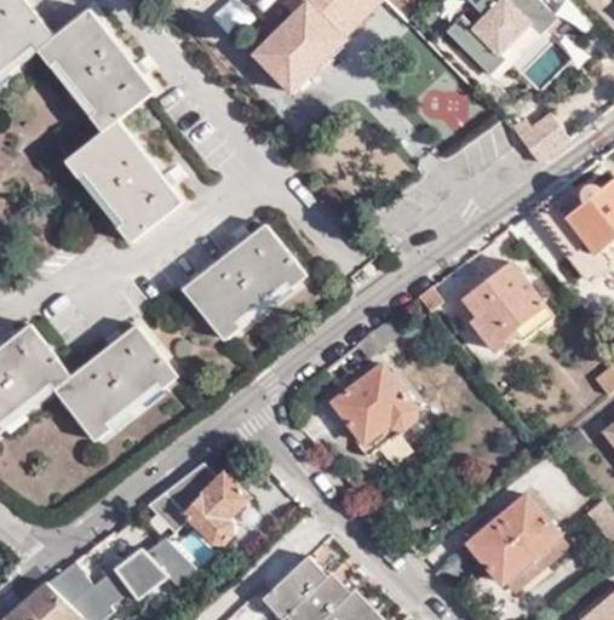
[(64,161),(78,178),(81,174),(121,224),(116,228),(130,242),(181,201),(115,119),(154,90),(89,9),(53,36),(23,0),(0,0),(0,68),(32,45),(36,51),(47,65),(55,61),(93,110),(87,115),(102,132),(64,161)]
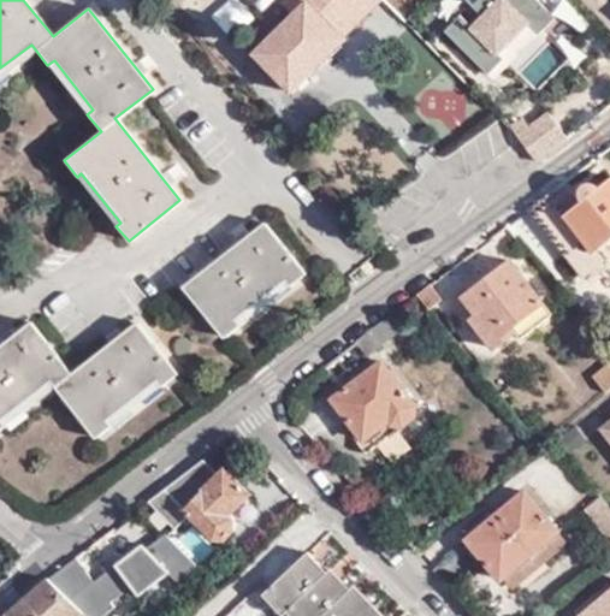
[(274,0),(283,12),(246,48),(290,93),(341,43),(338,41),(372,6),(366,0),(274,0)]
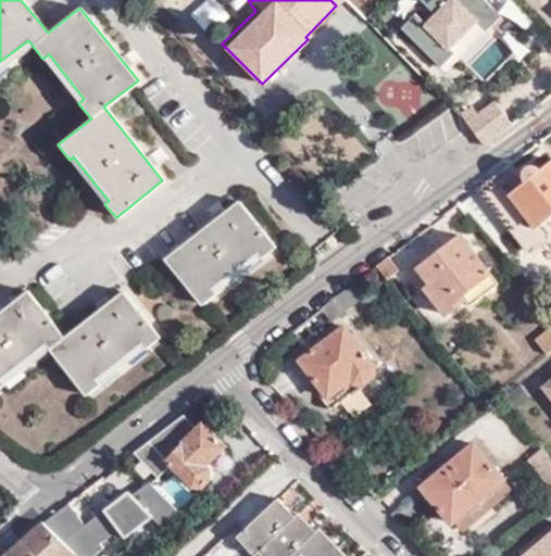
[(410,12),(392,28),(431,70),(449,54),(443,49),(474,21),(479,27),(493,14),(479,0),(409,0),(424,15),(418,21),(410,12)]
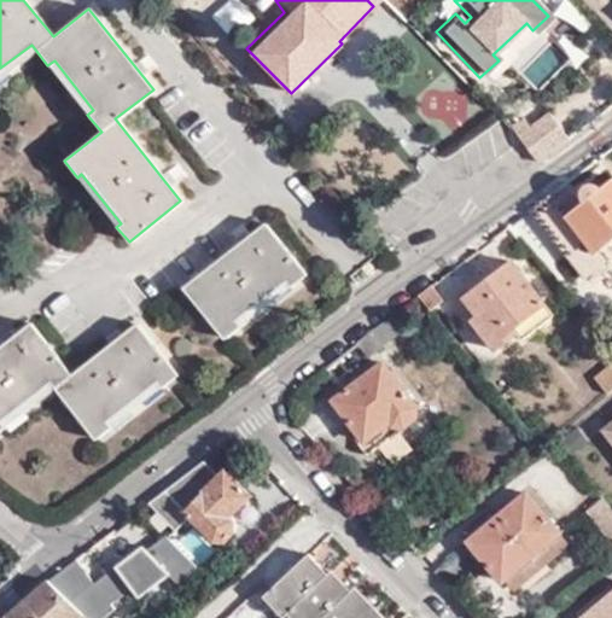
[(0,77),(36,51),(31,45),(0,68),(0,77)]
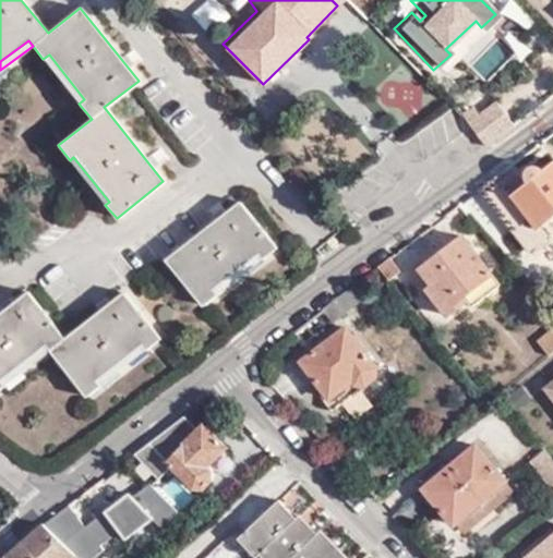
[(43,59),(79,104),(84,99),(49,55),(43,59)]
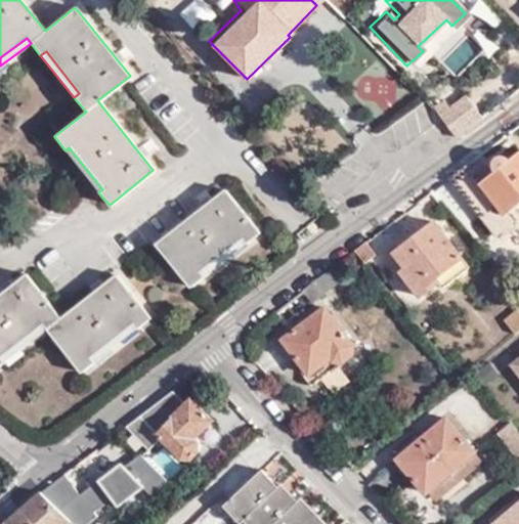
[(465,97),(434,111),(446,138),(477,124),(465,97)]
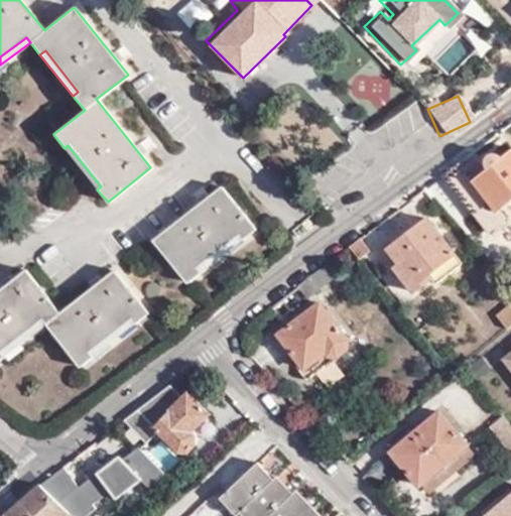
[(68,145),(65,148),(97,189),(101,186),(68,145)]
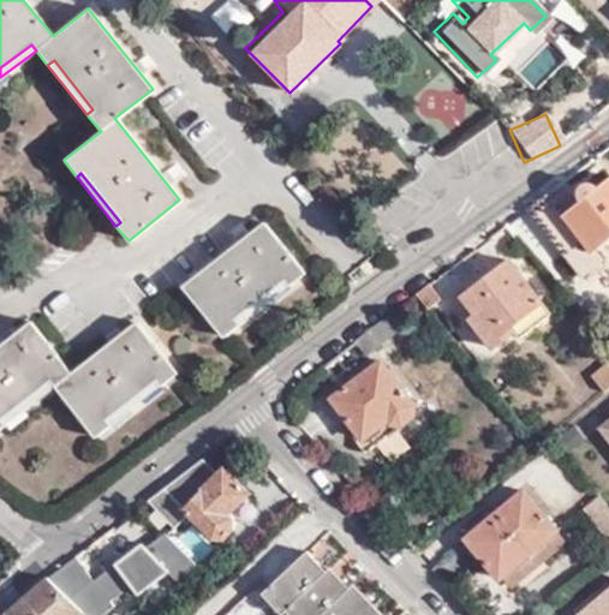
[(608,232),(608,179),(607,175),(592,187),(589,185),(584,184),(577,186),(574,193),(575,201),(561,213),(549,196),(526,213),(575,276),(597,258),(590,249),(608,232)]
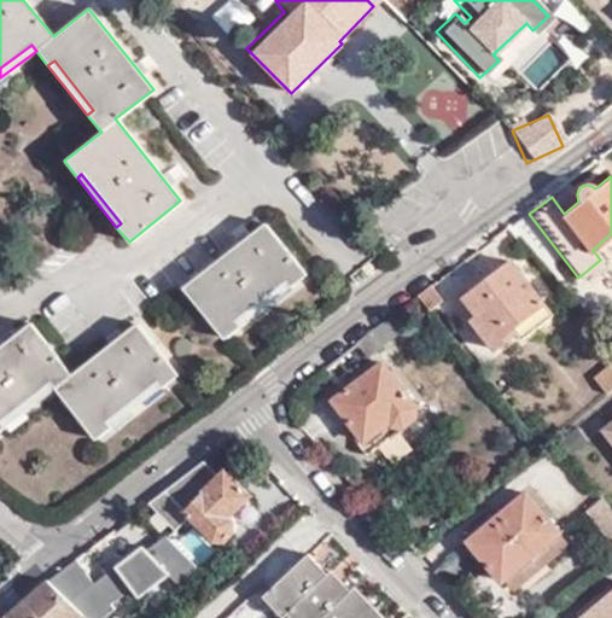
[(221,339),(238,326),(234,320),(284,281),(287,287),(304,274),(262,222),(179,287),(221,339)]
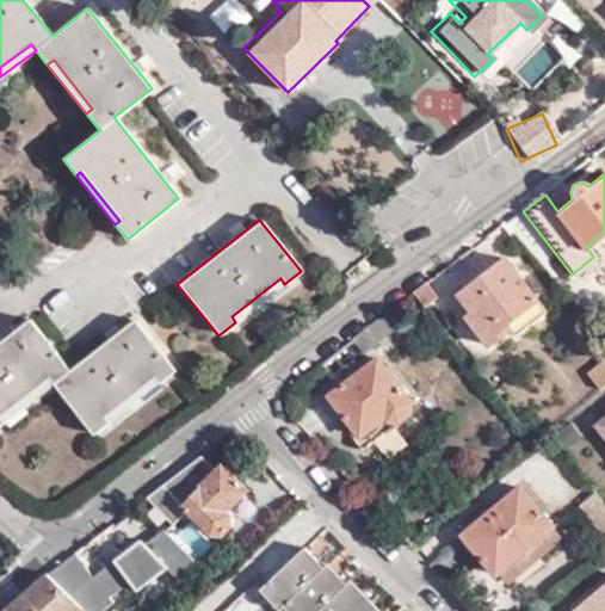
[(541,310),(501,258),(455,292),(467,309),(462,315),(485,344),(506,327),(512,333),(541,310)]
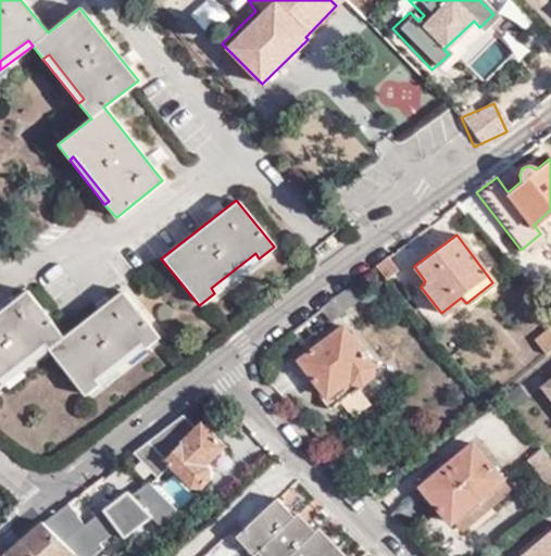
[(211,288),(214,293),(259,258),(255,253),(211,288)]
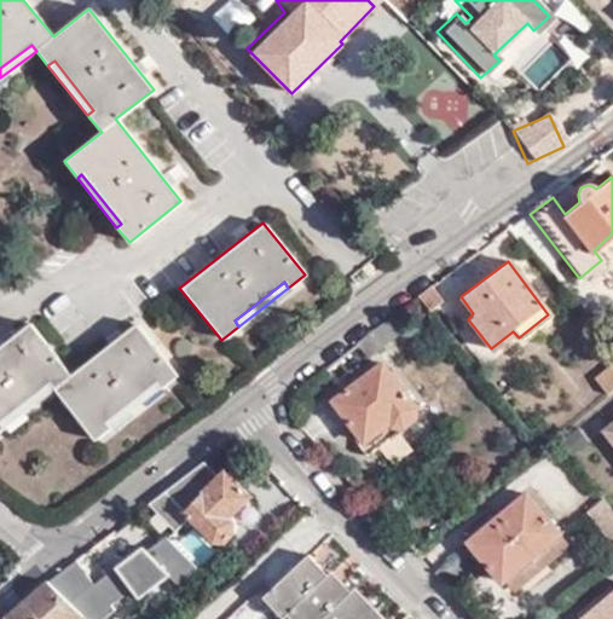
[(411,296),(422,310),(435,298),(427,285),(411,296)]
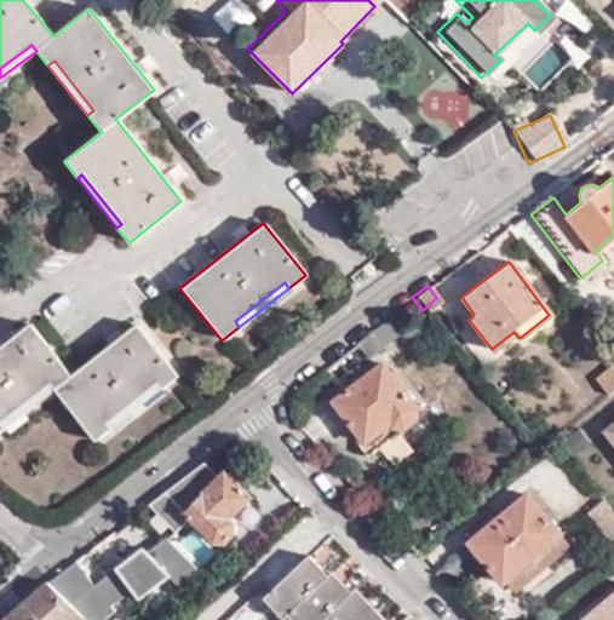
[(383,320),(351,344),(362,357),(392,333),(383,320)]
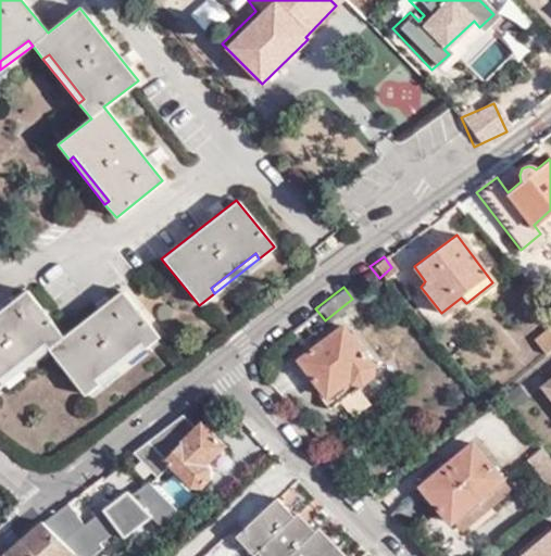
[(139,345),(142,350),(157,338),(120,291),(61,337),(24,291),(0,310),(0,386),(47,350),(85,395),(99,383),(95,379),(139,345)]
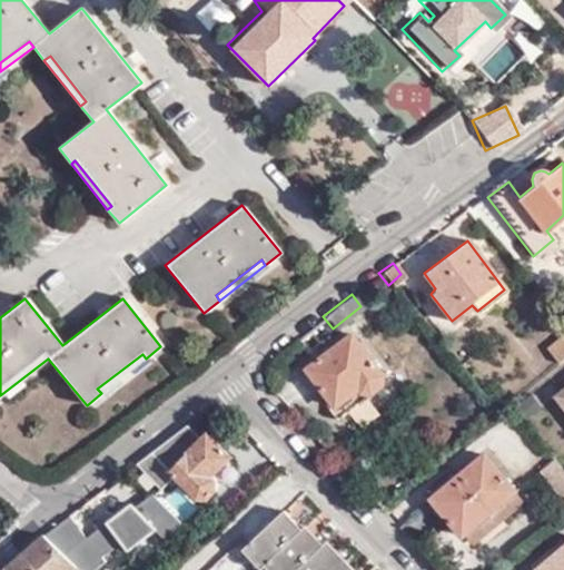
[(563,355),(563,354),(563,331),(562,328),(542,346),(554,363),(563,355)]
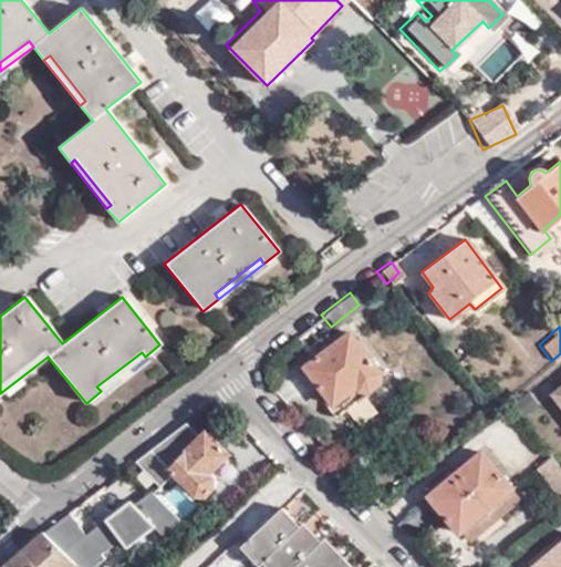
[(352,385),(356,390),(365,391),(375,384),(377,372),(345,332),(301,366),(329,404),(352,385)]
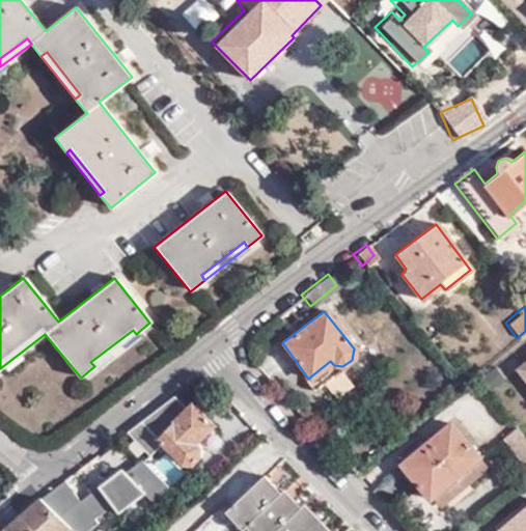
[(94,366),(136,334),(133,330),(90,362),(94,366)]
